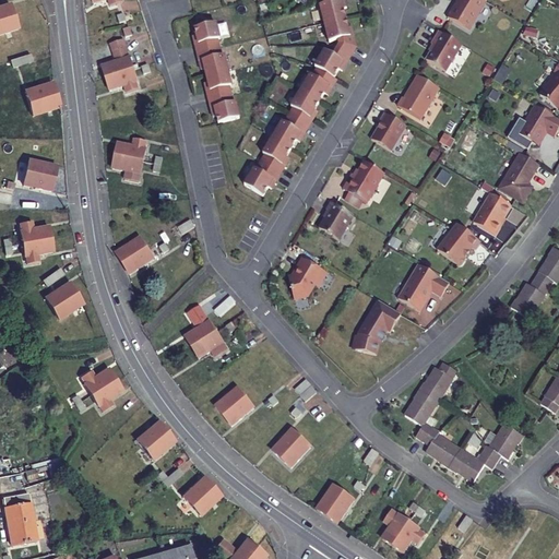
[(309,0),(312,1),(312,0),(328,0),(329,4),(320,7),(324,25),(329,44),(339,42),(340,46),(333,57),(324,52),(314,69),(317,70),(312,78),(310,76),(290,108),(293,109),(284,125),(282,122),(272,141),(263,155),(265,156),(257,170),(254,169),(244,187),(263,198),(269,189),(271,191),(289,161),(286,159),(297,142),(299,144),(318,114),(314,111),(324,95),(328,97),(336,82),(334,80),(339,71),(342,72),(357,48),(352,28),(348,30),(344,10),(347,9),(344,0),(309,0)]
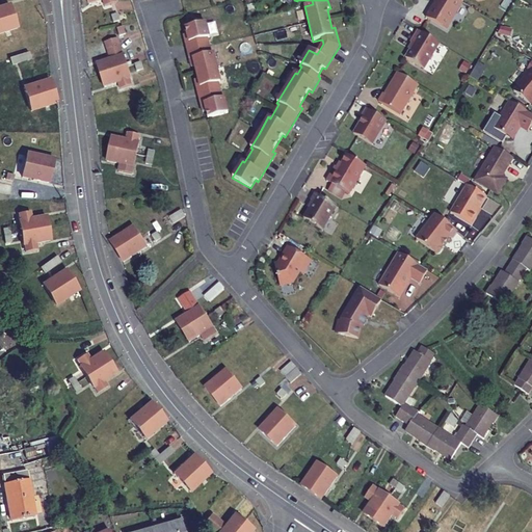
[(462,3),(457,0),(436,0),(433,5),(426,18),(447,30),(462,3)]
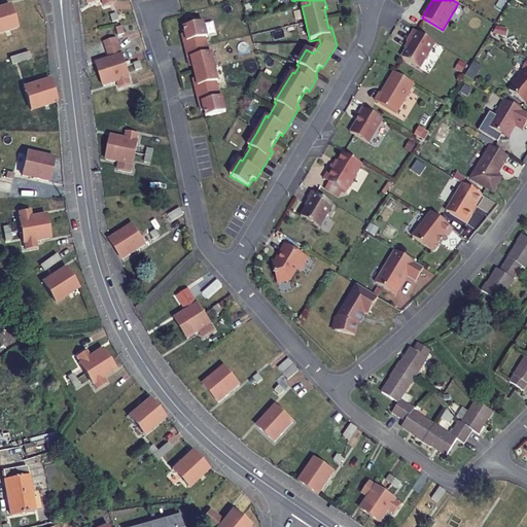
[(0,21),(13,16),(9,4),(0,6),(0,21)]
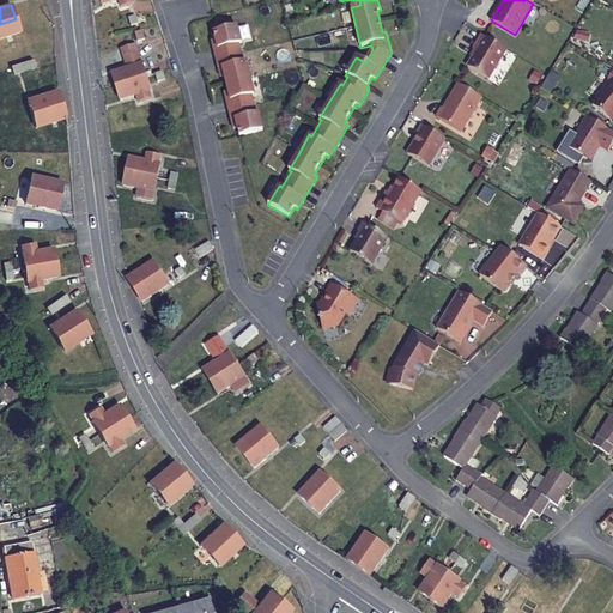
[(16,19),(0,24),(0,40),(20,34),(16,19)]
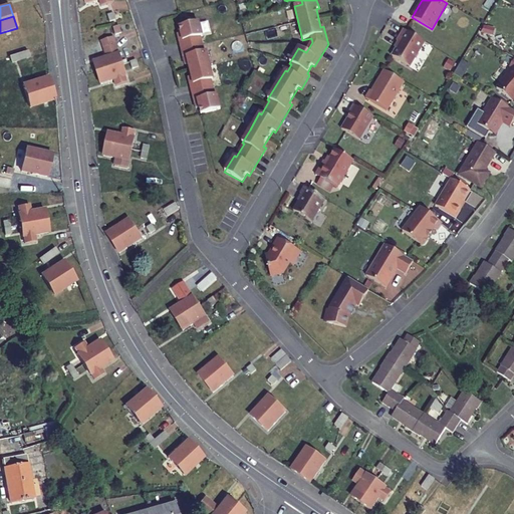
[(199,22),(179,27),(181,33),(178,34),(185,65),(188,65),(191,77),(188,77),(196,109),(199,108),(201,114),(220,109),(217,95),(215,95),(211,80),(213,80),(206,52),(204,52),(200,37),(202,37),(199,22)]
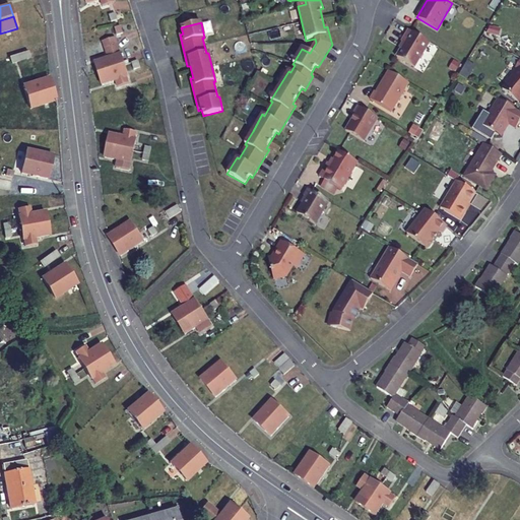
[(115,34),(113,27),(104,29),(106,37),(115,34)]
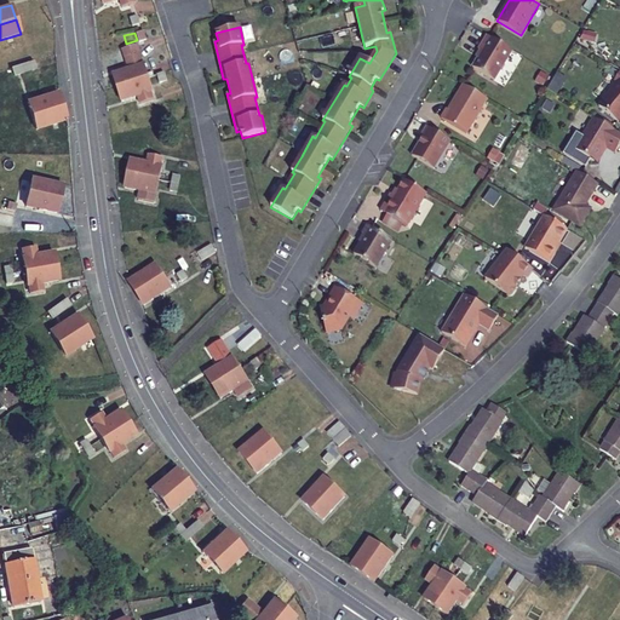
[(512,51),(488,36),(478,51),(482,52),(472,68),(494,81),(512,51)]
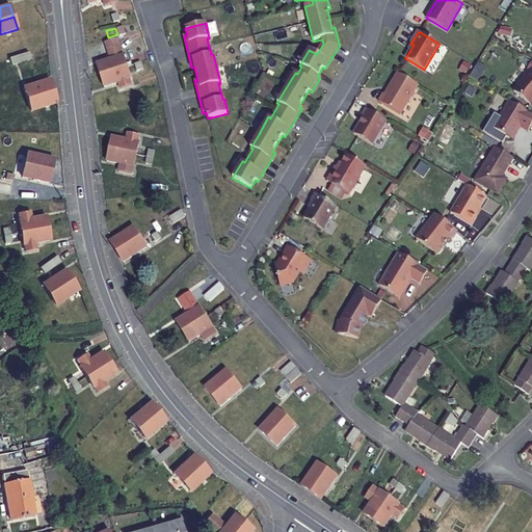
[(101,75),(126,65),(117,38),(105,44),(109,59),(97,64),(101,75)]
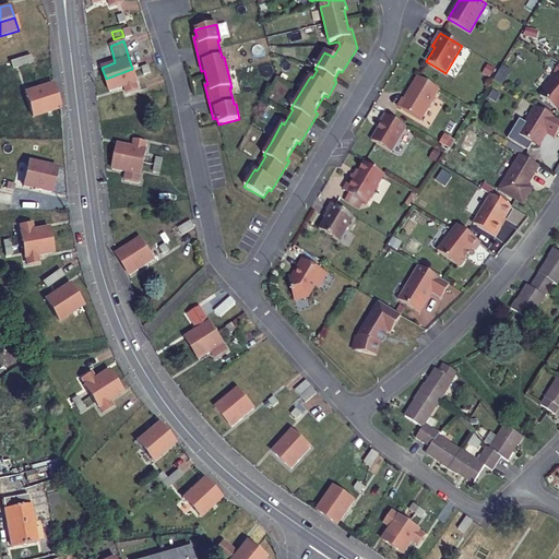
[(31,56),(10,60),(11,68),(32,62),(31,56)]
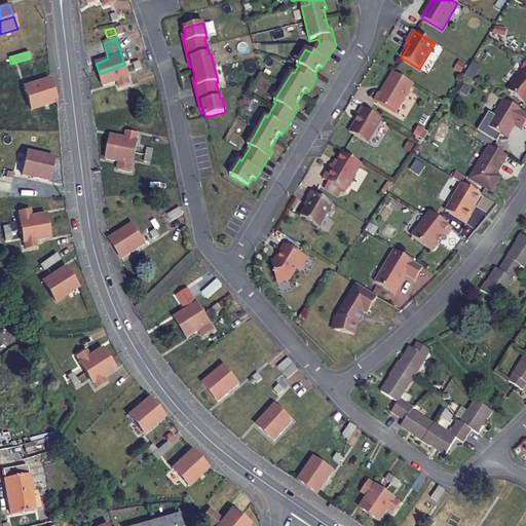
[(525,61),(521,69),(524,71),(523,73),(508,90),(524,104),(525,103),(525,61)]
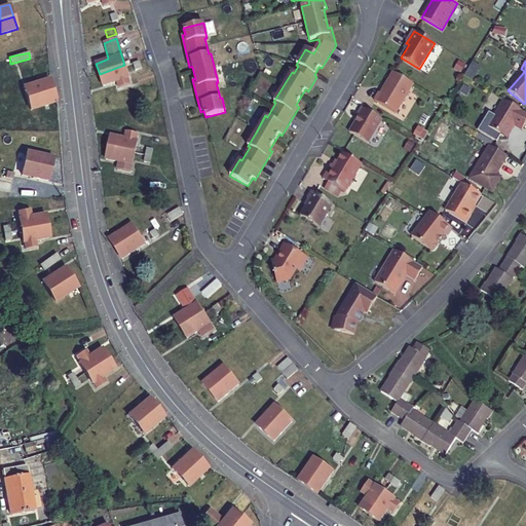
[(124,65),(100,74),(104,86),(116,82),(121,98),(134,92),(124,65)]
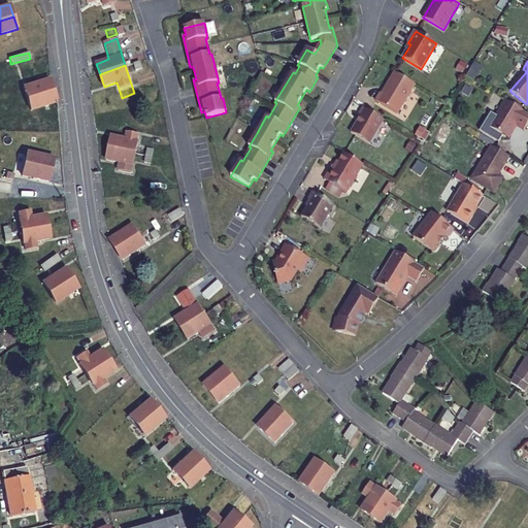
[(472,66),(465,77),(473,81),(480,70),(472,66)]
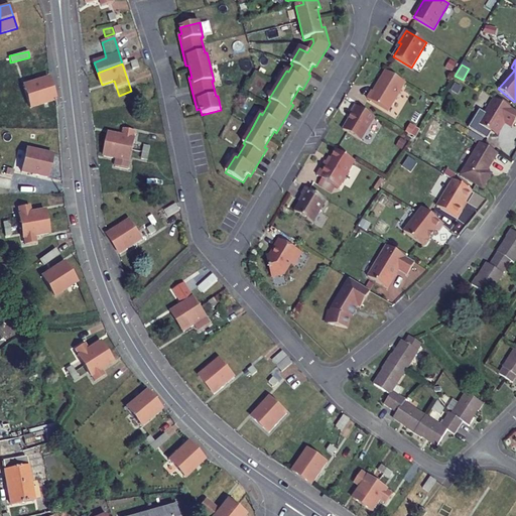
[(19,93),(42,88),(39,79),(25,83),(20,69),(8,73),(16,94),(19,93)]
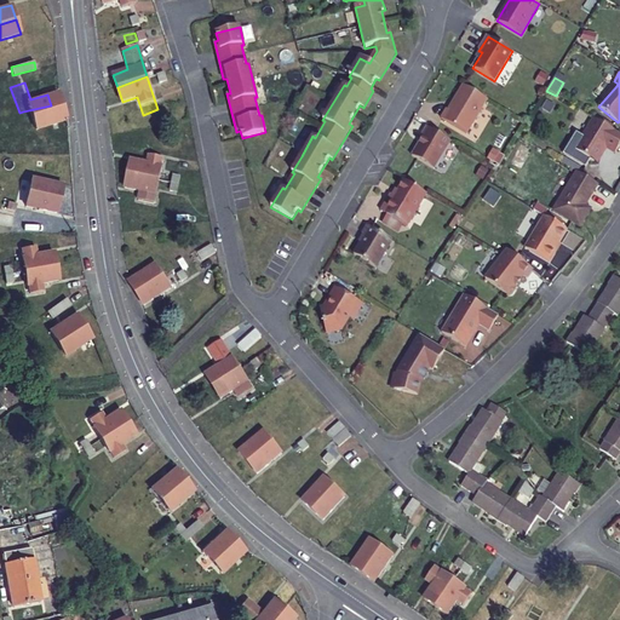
[(487,99),(464,85),(448,110),(447,109),(441,119),(466,135),(487,99)]
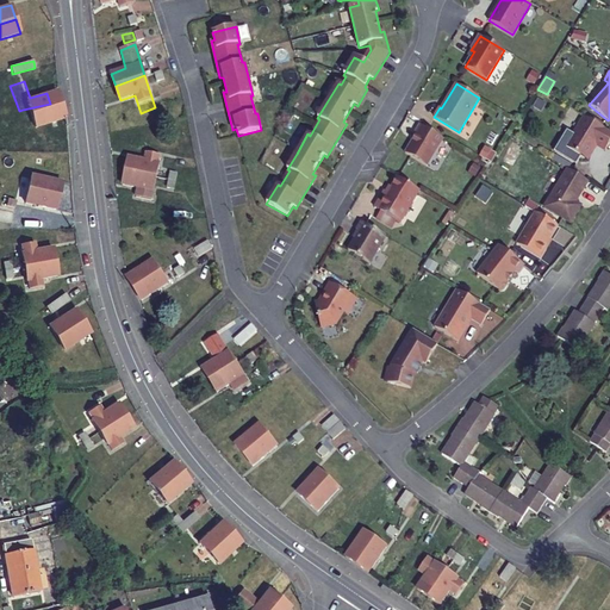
[(23,110),(19,111),(32,149),(48,143),(41,124),(55,118),(50,104),(23,110)]
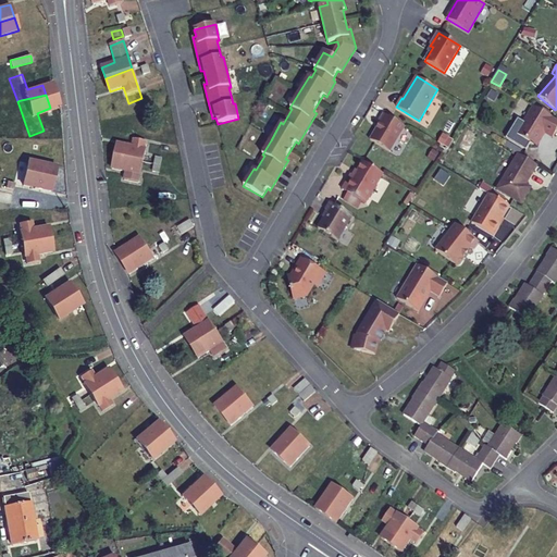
[(556,130),(556,121),(534,107),(524,123),(525,127),(519,137),(533,146),(542,131),(553,138),(556,130)]
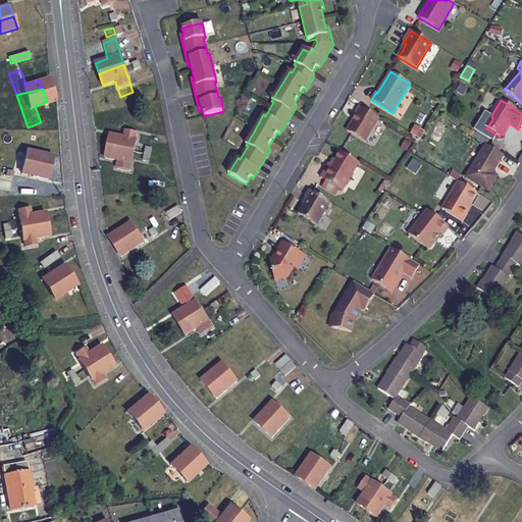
[(139,116),(136,105),(128,106),(132,118),(139,116)]
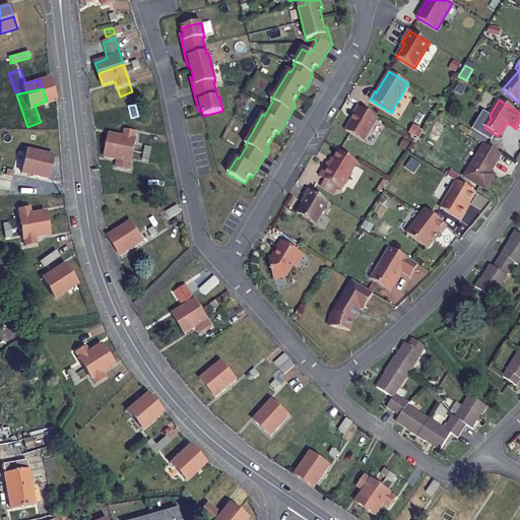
[(378,119),(359,107),(353,115),(354,116),(345,131),(364,142),(378,119)]
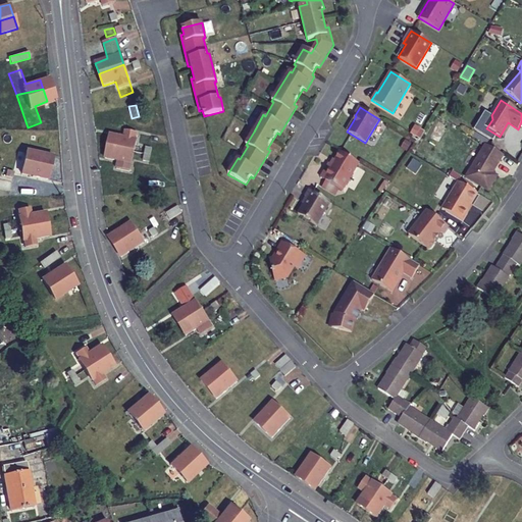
[(108,147),(133,150),(138,123),(125,120),(122,136),(110,135),(108,147)]
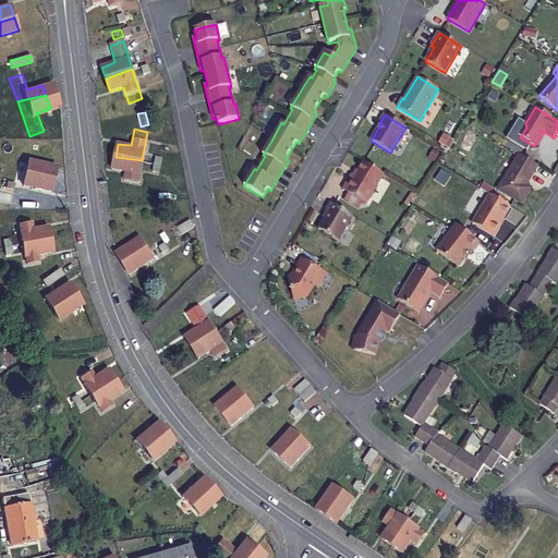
[(538,167),(519,156),(498,191),(522,205),(532,189),(526,186),(538,167)]
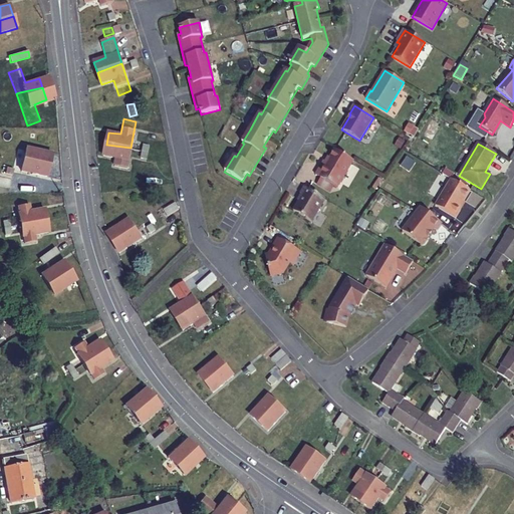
[(131,148),(106,145),(104,156),(117,158),(116,166),(130,168),(133,148),(131,148)]
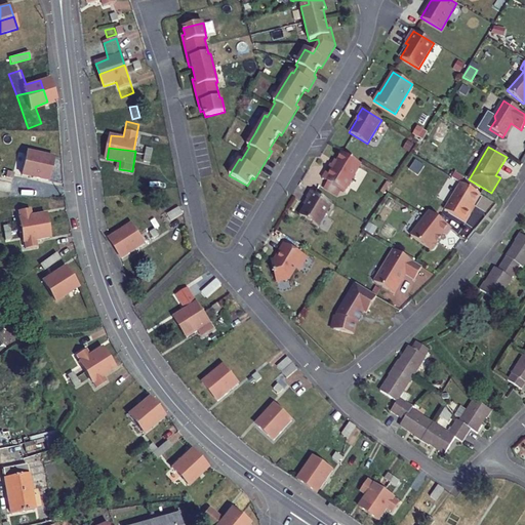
[(23,163),(51,169),(54,156),(26,150),(23,163)]
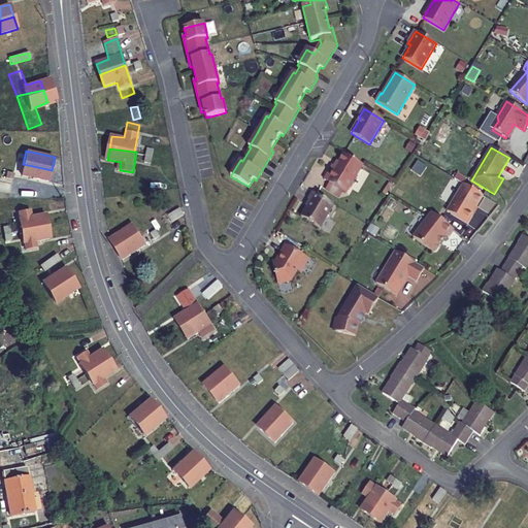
[(363,165),(344,154),(335,168),(333,166),(325,180),(330,184),(343,191),(347,193),(363,165)]
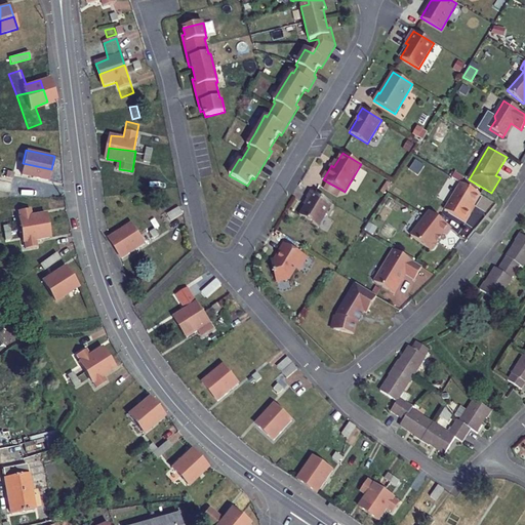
[(51,169),(23,163),(21,176),(49,183),(51,169)]
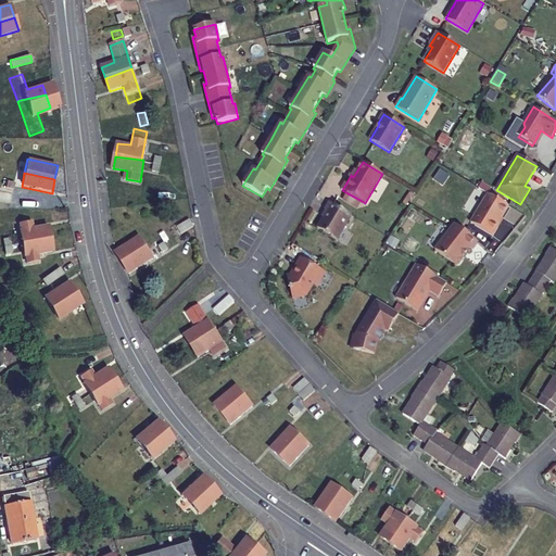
[(357,209),(362,201),(348,193),(343,200),(357,209)]
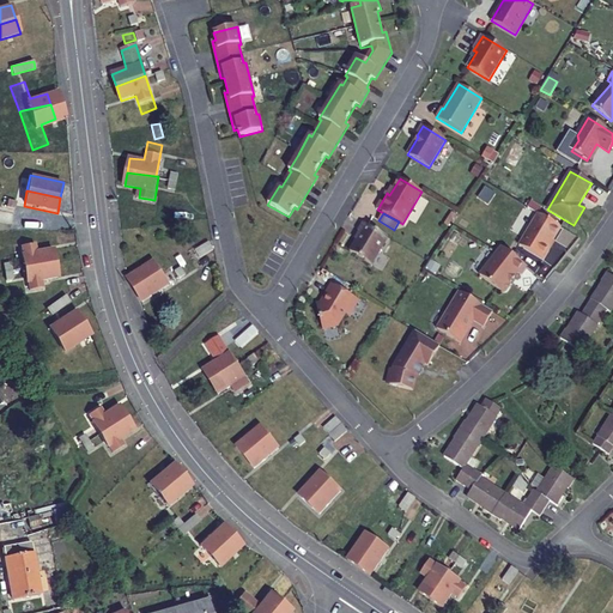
[(560,228),(538,214),(519,246),(544,260),(548,252),(547,250),(560,228)]
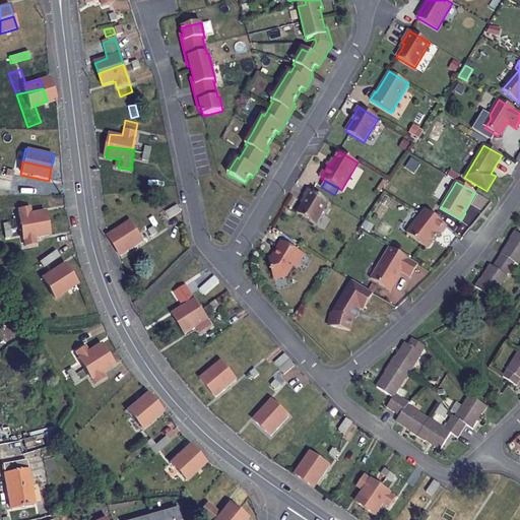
[(329,202),(309,190),(304,197),(307,198),(297,213),(315,224),(329,202)]
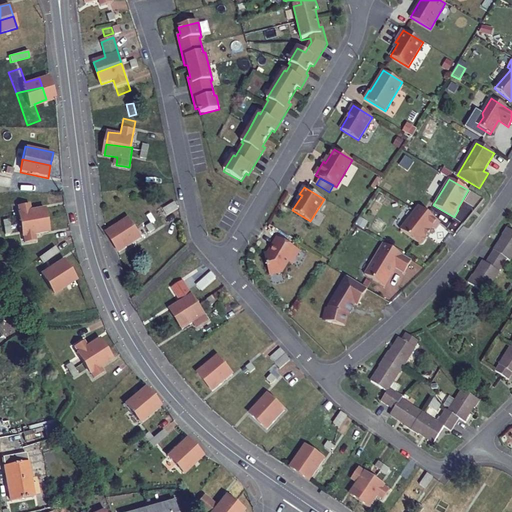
[(19,226),(46,221),(44,207),(32,209),(31,204),(16,206),(19,226)]
